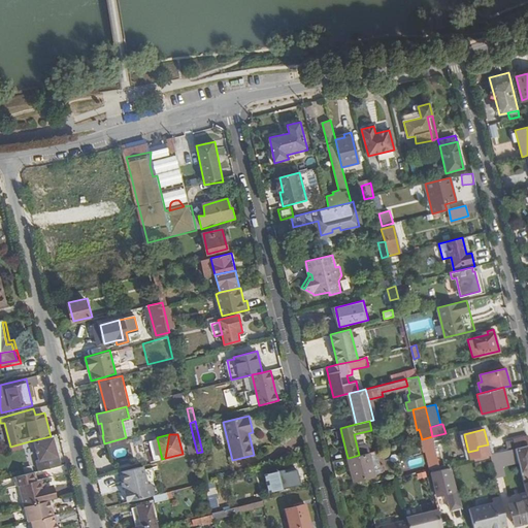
[(527,444),(527,435),(513,439),(515,448),(516,448),(527,444)]
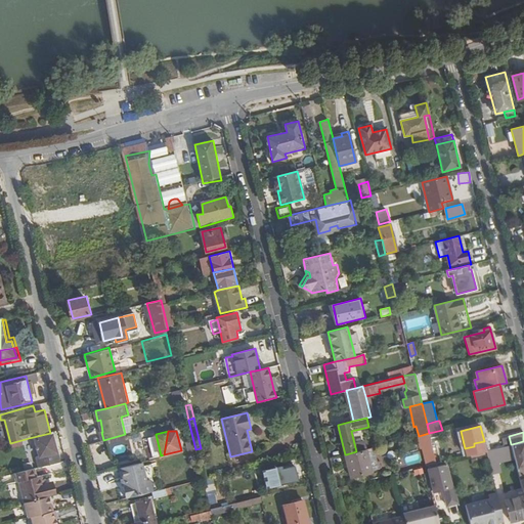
[(423,447),(427,465),(436,463),(432,445),(429,433),(419,436),(418,436),(421,447),(423,447)]
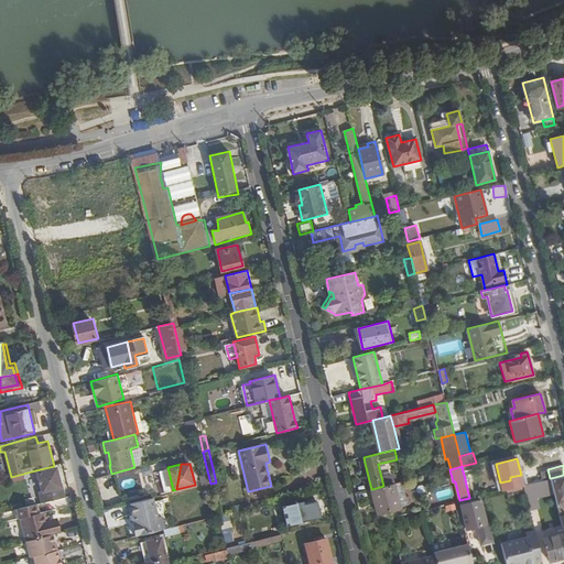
[(173,490),(167,467),(161,469),(167,491),(173,490)]
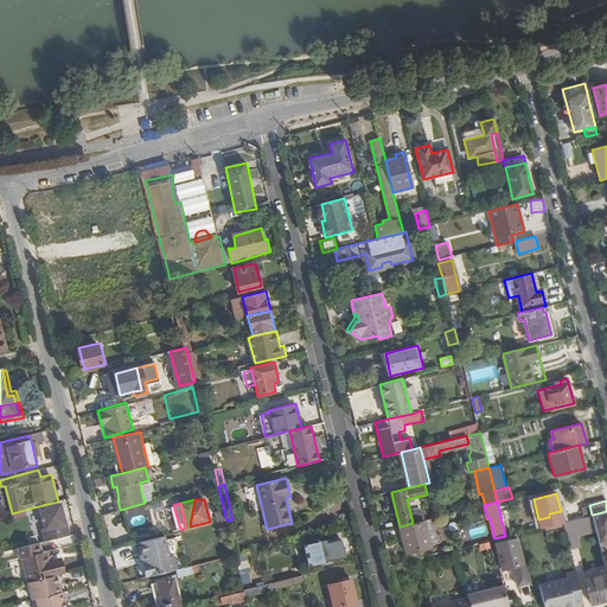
[(46,542),(69,536),(62,505),(42,511),(46,529),(43,530),(46,542)]
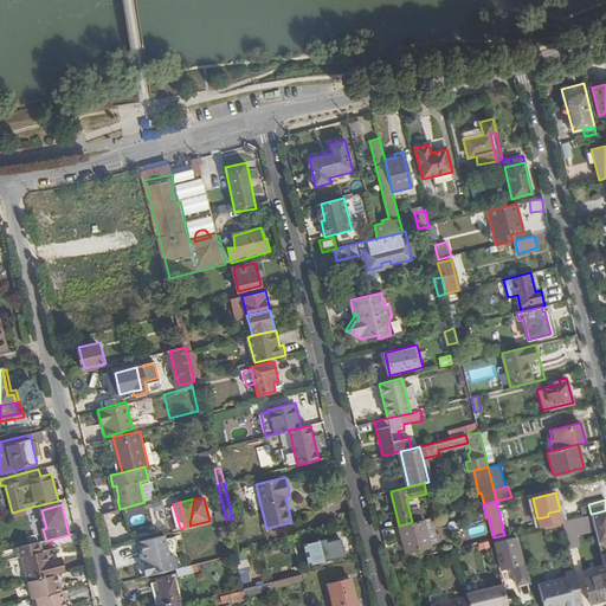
[(603,555),(605,553),(605,510),(592,514),(595,529),(599,545),(603,555)]
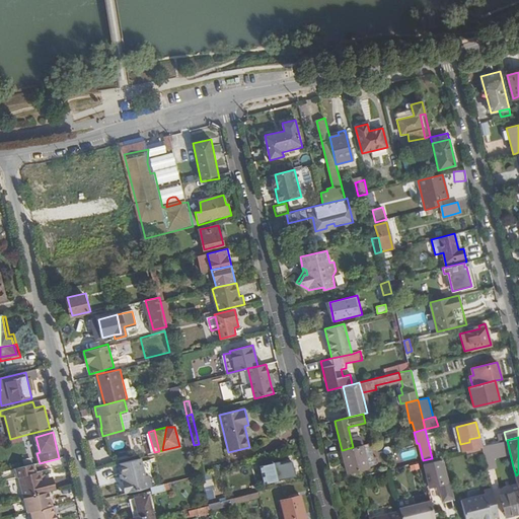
[(428,441),(432,458),(437,457),(433,440),(428,441)]
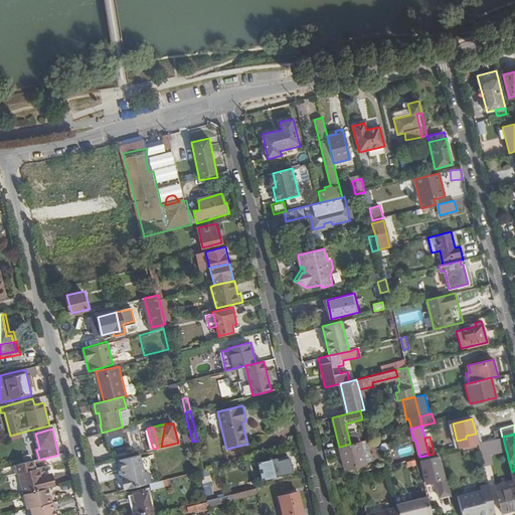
[(506,450),(503,437),(502,437),(478,443),(481,454),(481,456),(491,454),(506,450)]
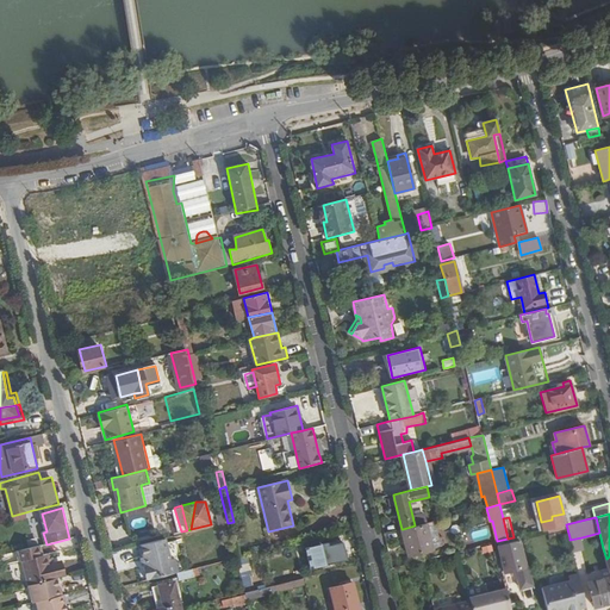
[(433,549),(425,523),(415,526),(403,529),(409,555),(433,549)]
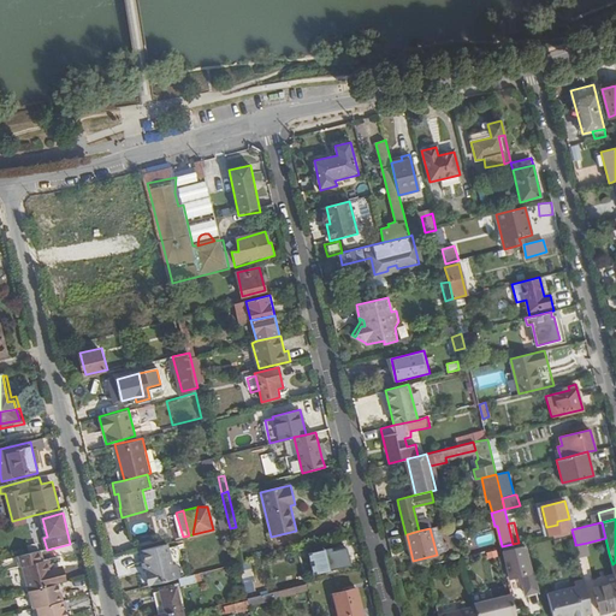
[(572,529),(549,535),(552,548),(575,543),(572,529)]
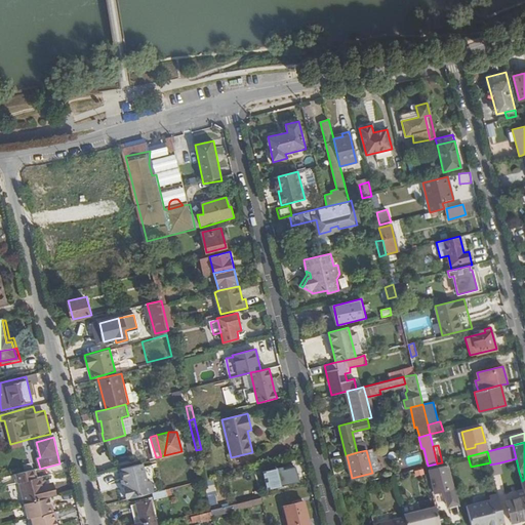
[(148,480),(145,462),(124,468),(126,479),(128,485),(125,486),(127,497),(151,492),(155,491),(154,483),(148,480)]
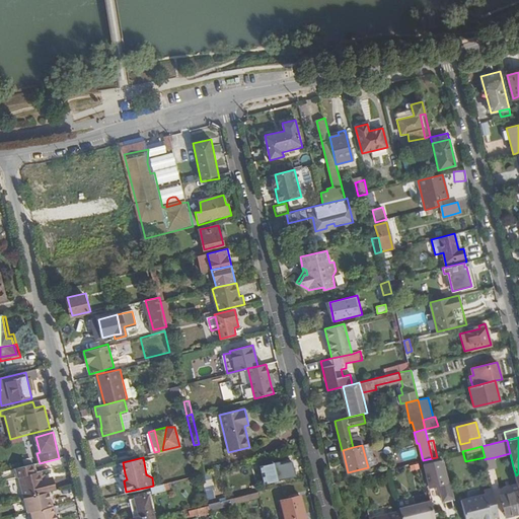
[(485,459),(488,470),(497,467),(495,457),(485,459)]
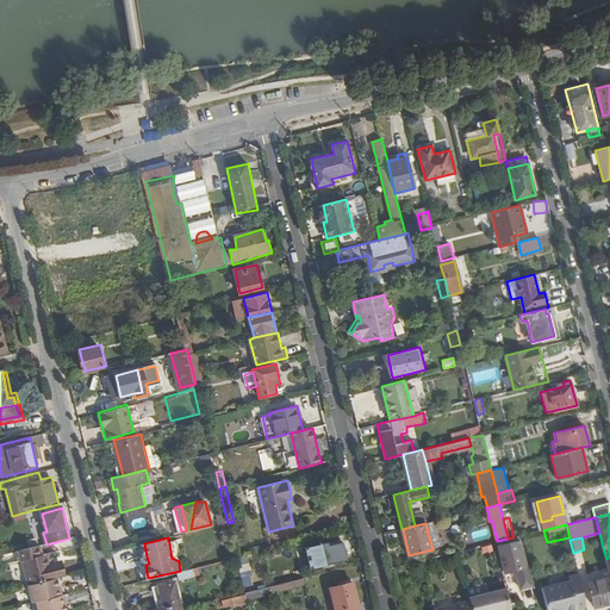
[(527,566),(520,540),(498,545),(505,573),(512,572),(514,577),(517,577),(521,590),(534,586),(529,566),(527,566)]
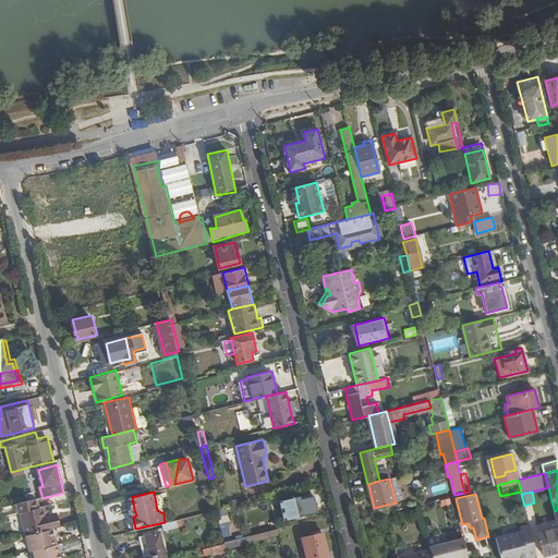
[(304,516),(318,511),(314,496),(302,499),(301,496),(294,497),(296,509),(299,517),(304,516)]
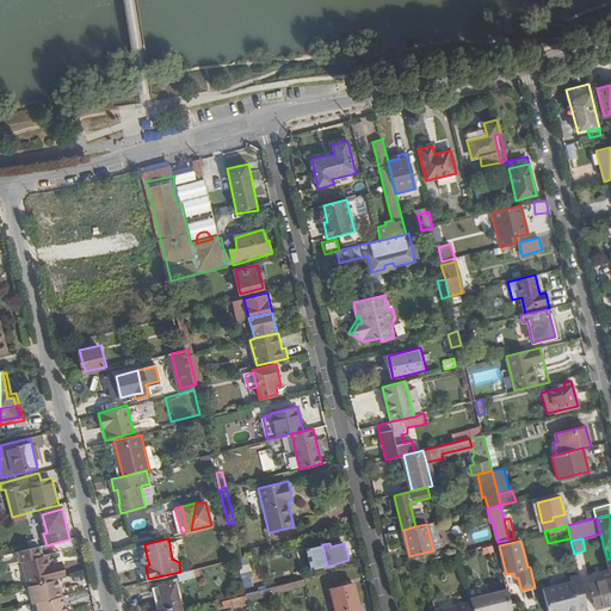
[(59,579),(65,578),(61,562),(54,563),(50,565),(49,561),(48,556),(45,556),(43,557),(41,547),(19,551),(23,562),(24,562),(30,586),(59,579)]
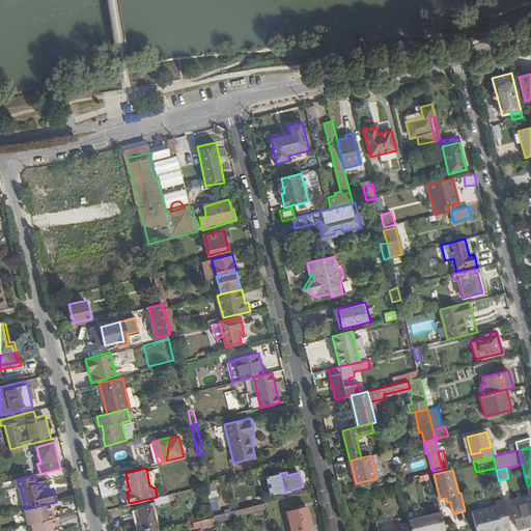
[(206,485),(211,510),(220,509),(216,484),(206,485)]
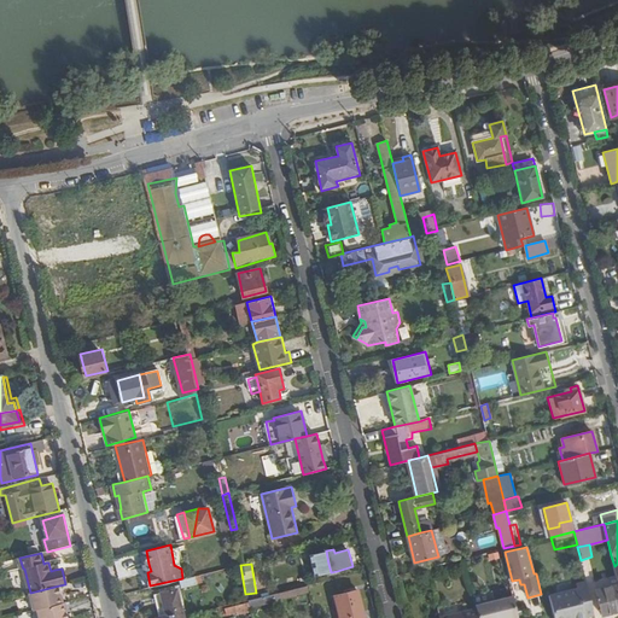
[(581,617),(594,614),(586,581),(576,583),(577,588),(549,595),(554,617),(581,617)]
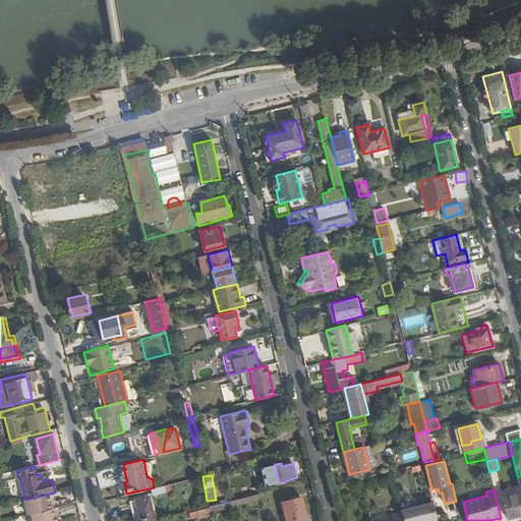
[(520,490),(502,497),(507,518),(520,514),(520,490)]
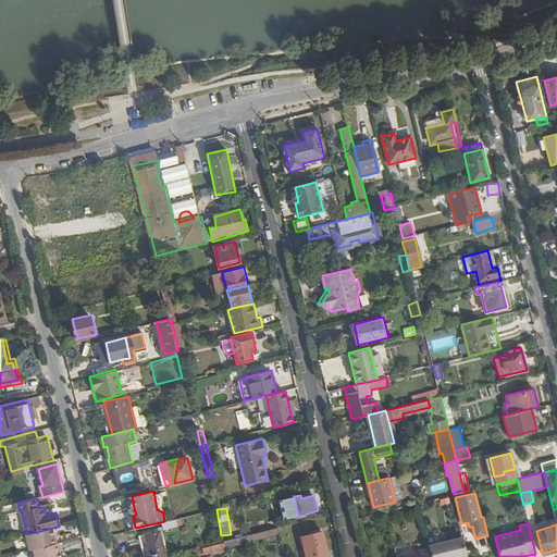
[(35,549),(56,544),(54,537),(56,536),(53,528),(27,534),(32,551),(35,549)]
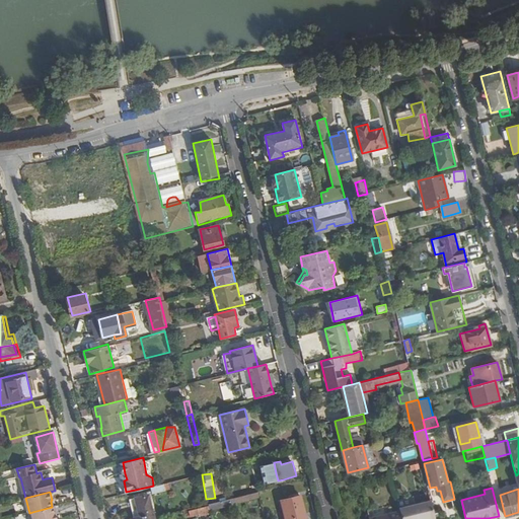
[(257,492),(233,498),(234,502),(258,496),(257,492)]
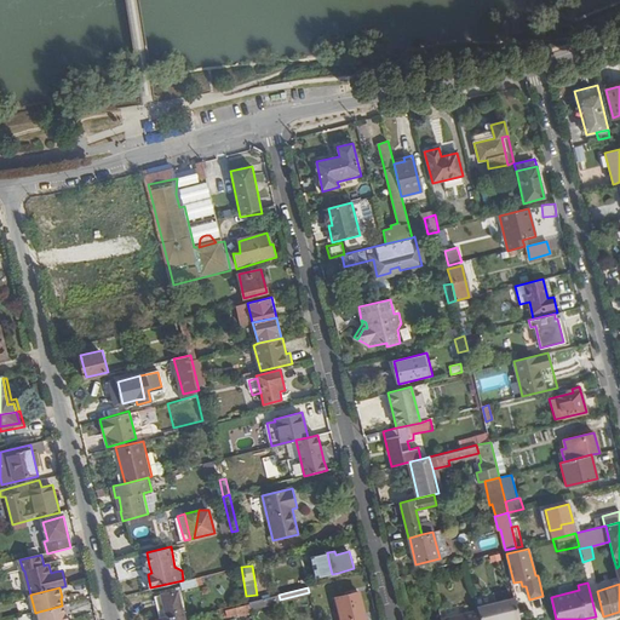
[(153,595),(159,618),(184,613),(179,589),(153,595)]
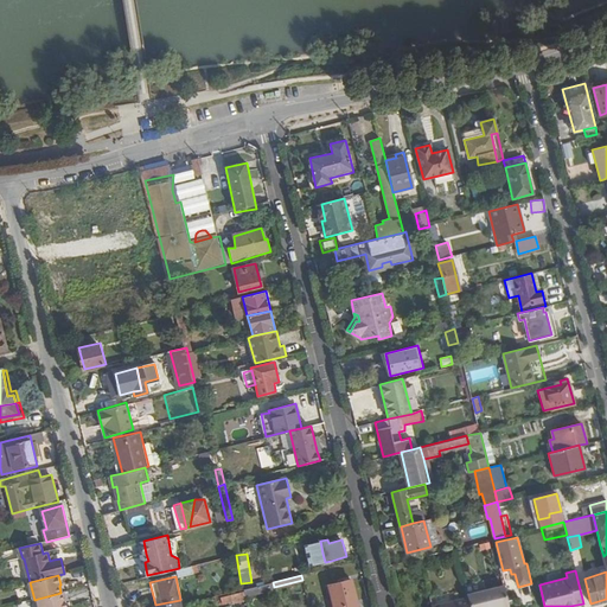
[(357,606),(352,580),(328,585),(333,606),(357,606)]
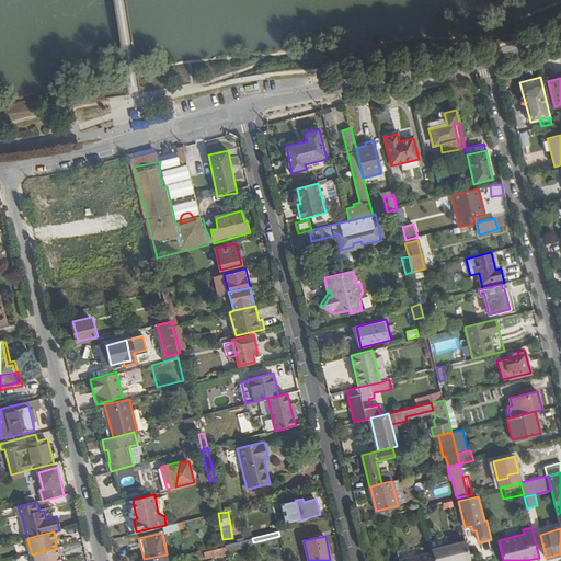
[(252,538),(226,545),(226,546),(228,553),(244,549),(247,557),(256,554),(252,538)]
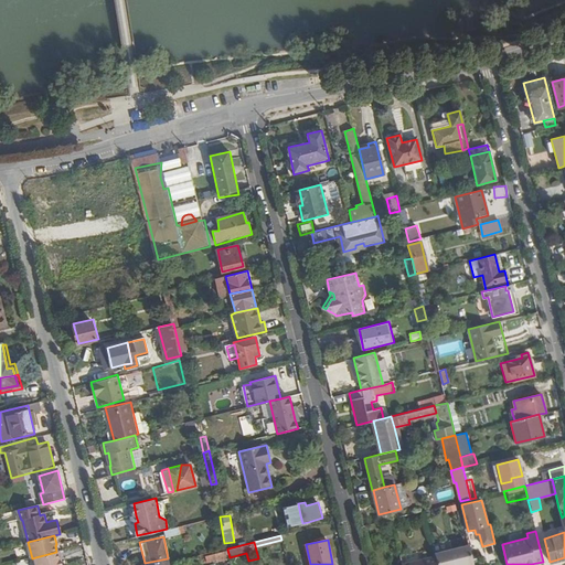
[(468,564),(473,564),(469,544),(435,553),(436,556),(437,564),(468,564)]
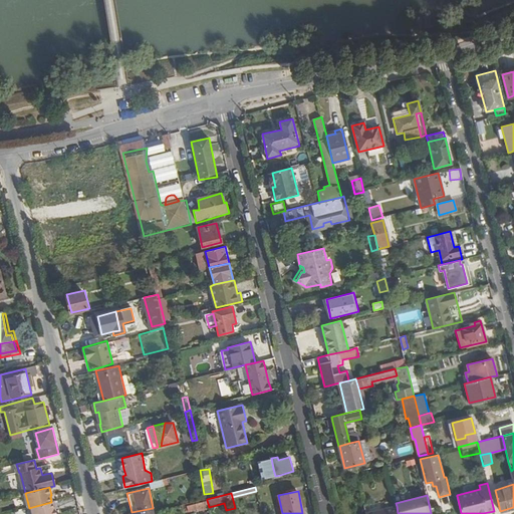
[(209,507),(207,500),(196,503),(197,508),(197,510),(209,507)]
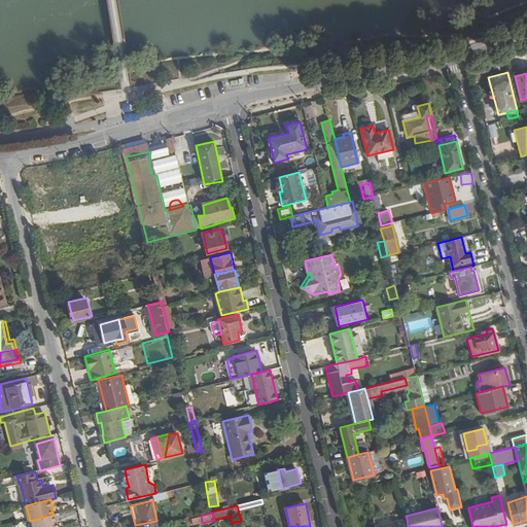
[(60,526),(59,521),(57,521),(55,515),(53,515),(33,520),(35,526),(60,526)]
